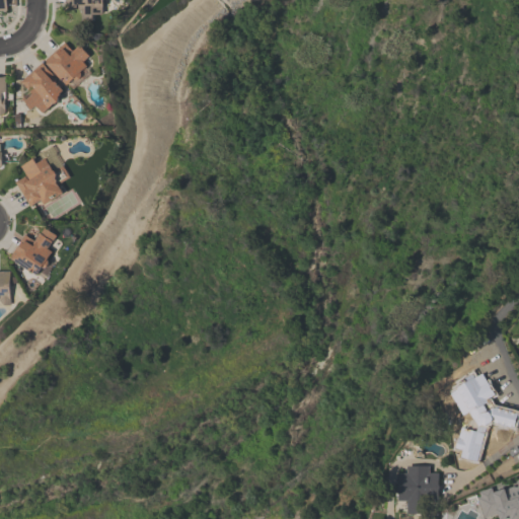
[(0,0),(0,8),(11,9),(11,0),(0,0)]
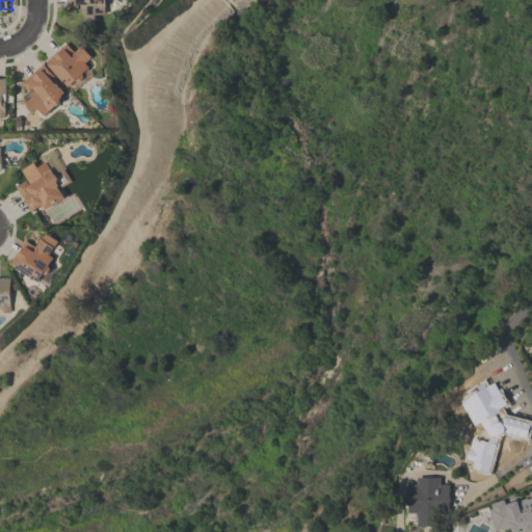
[(105,0),(105,7),(104,7),(105,16),(95,16),(95,22),(83,22),(82,9),(79,9),(79,5),(76,5),(77,9),(65,9),(65,0),(105,0)]
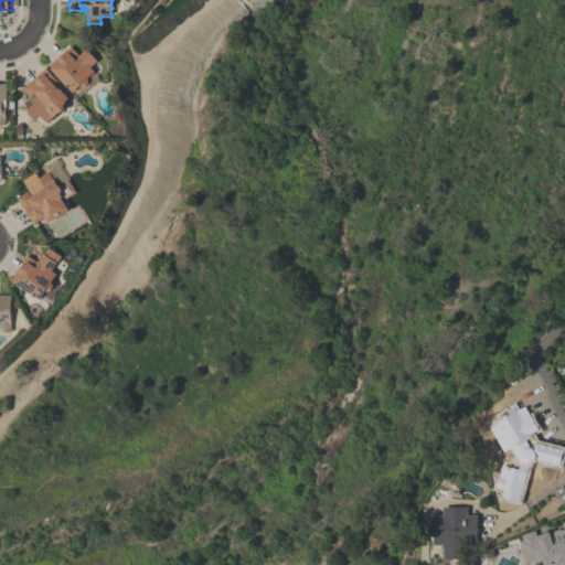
[(49,70),(50,68),(48,65),(68,46),(77,55),(85,49),(96,61),(89,67),(94,72),(93,73),(98,78),(91,85),(89,84),(84,88),(85,89),(77,96),(74,92),(72,94),(49,70)]
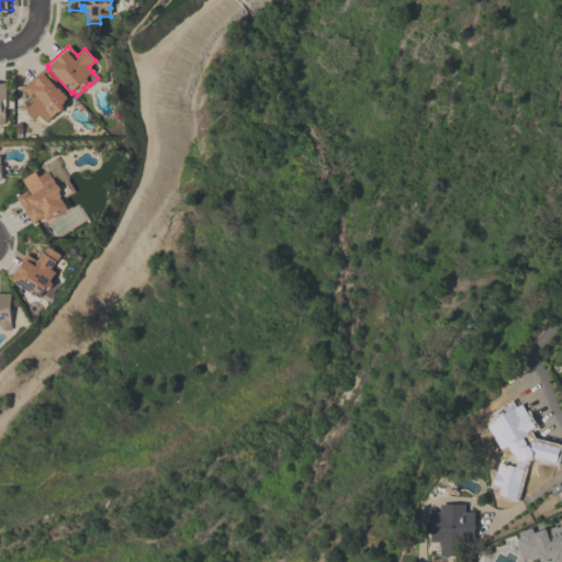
[(58,113),(52,117),(45,122),(38,114),(34,119),(22,107),(35,94),(34,93),(30,98),(22,88),(44,67),(56,81),(53,85),(57,90),(58,89),(67,99),(64,101),(65,103),(62,105),(64,108),(63,108),(63,111),(59,113),(58,113)]
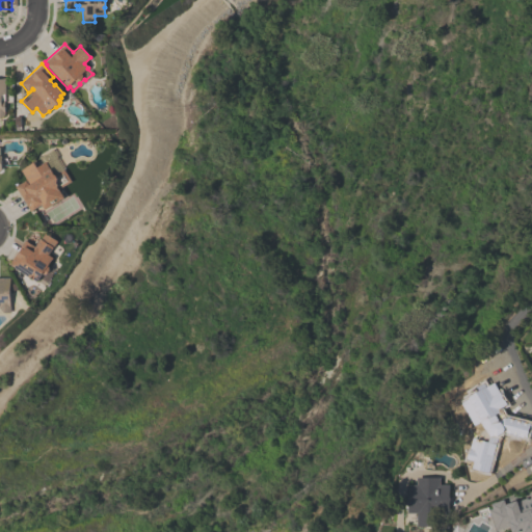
[(0,118),(8,120),(8,79),(0,79),(0,118)]
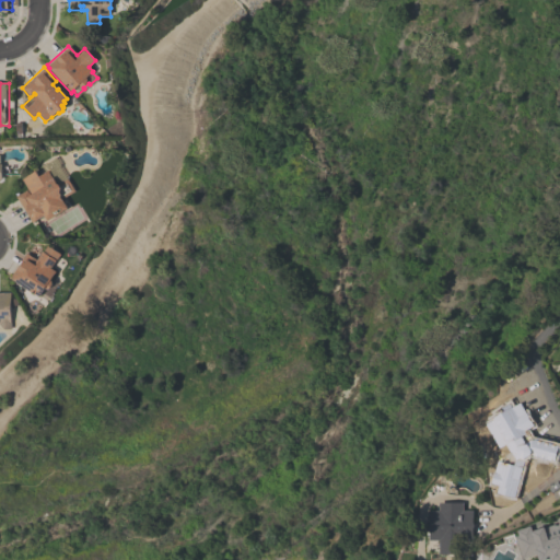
[(15,196),(26,189),(21,179),(34,171),(37,176),(47,171),(51,178),(56,185),(66,178),(73,190),(60,198),(67,209),(46,222),(43,217),(34,222),(34,221),(31,222),(15,196)]
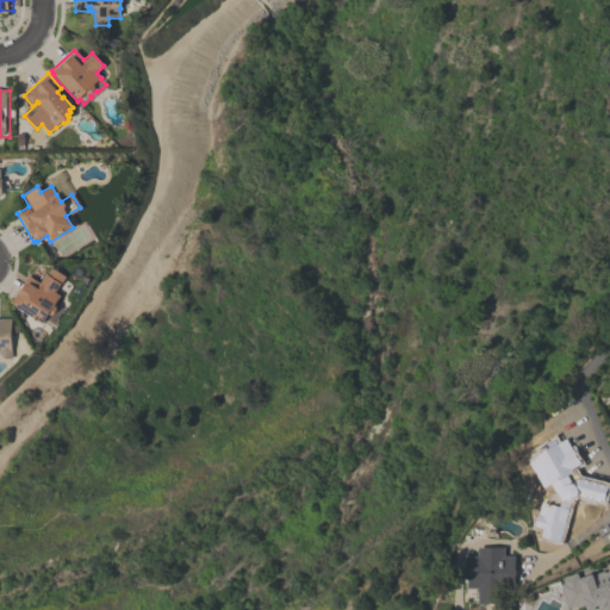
[(64,278),(55,293),(61,297),(55,306),(56,307),(57,311),(54,316),(50,316),(49,315),(43,324),(13,305),(14,303),(11,302),(27,277),(39,284),(50,268),(64,278)]
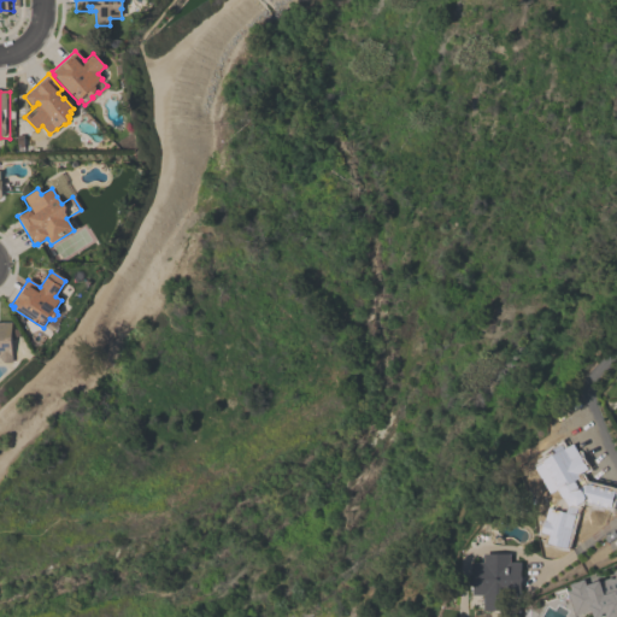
[(0,322),(11,322),(12,363),(4,363),(0,359),(0,322)]
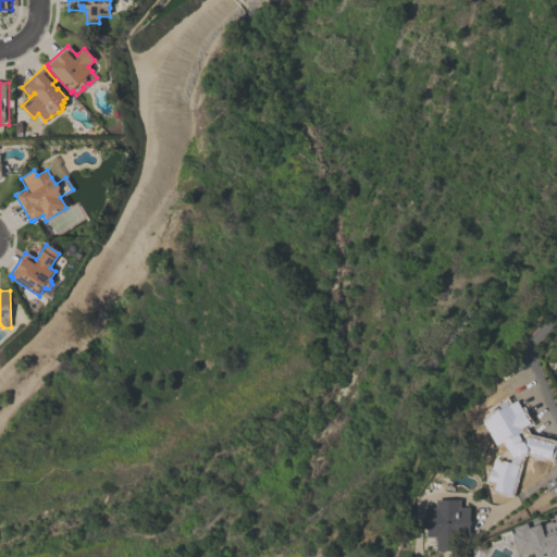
[(533,435),(554,441),(548,458),(523,450),(512,491),(502,487),(503,483),(492,480),(503,442),(487,416),(491,415),(490,413),(495,410),(496,411),(509,404),(511,408),(512,407),(517,417),(522,413),(528,423),(527,423),(533,435)]
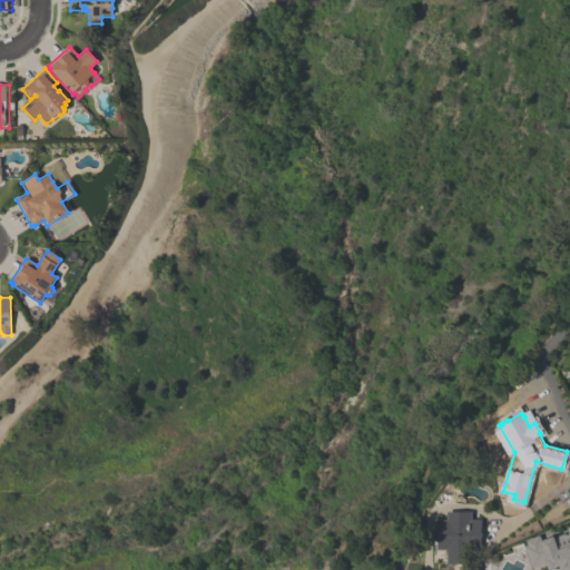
[(471,564),(446,564),(446,550),(438,550),(438,520),(446,520),(448,512),(470,512),(470,520),(481,520),(481,532),(482,536),(481,539),(481,550),(471,550),(471,564)]
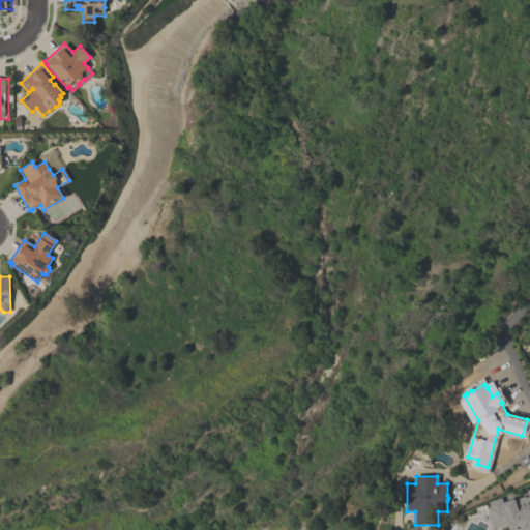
[(529,529),(509,529),(507,524),(494,529),(487,507),(490,506),(488,502),(501,498),(502,502),(505,502),(505,503),(528,495),(527,493),(529,491),(529,529)]
